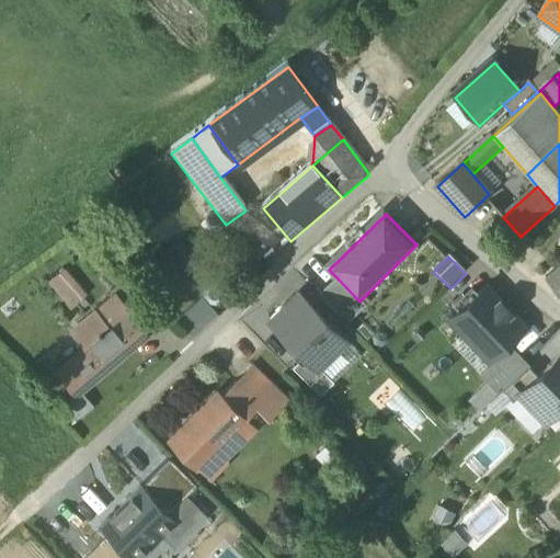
[(559,271),(547,282),(559,297),(559,271)]
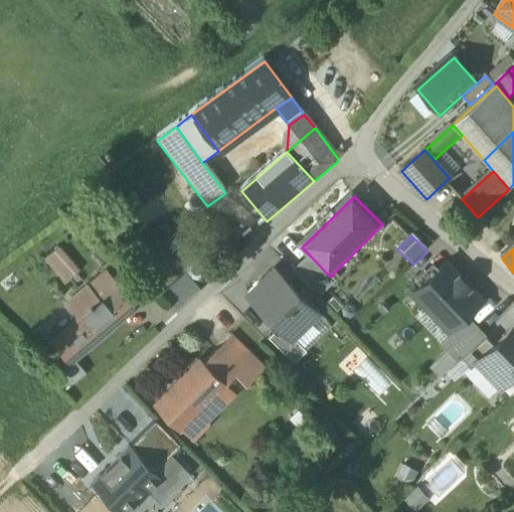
[(311,257),(293,274),(320,301),(337,284),(330,277),(311,257)]
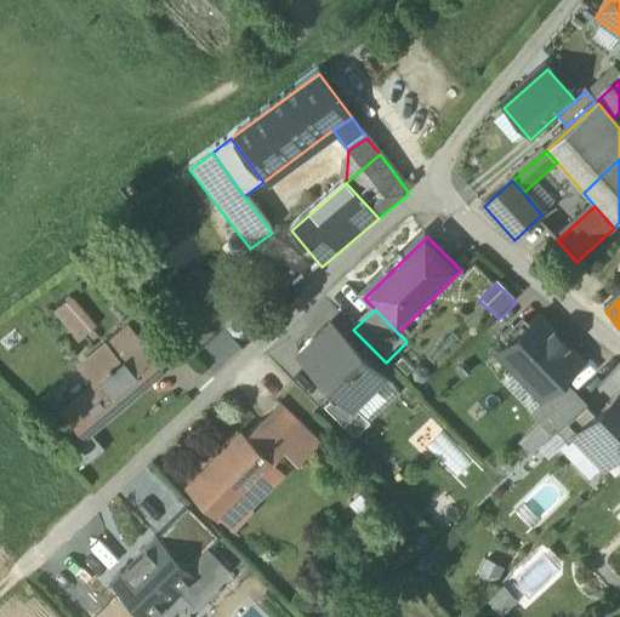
[(90,336),(67,310),(58,319),(80,344),(90,336)]
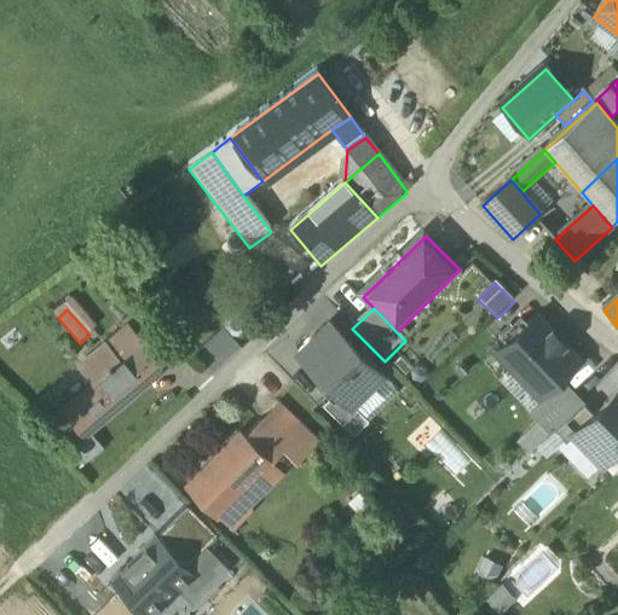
[(536,319),(497,357),(515,376),(517,373),(542,400),(579,364),(536,319)]
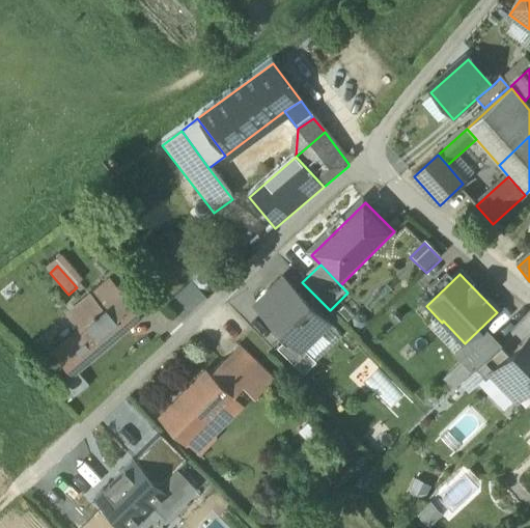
[(328,326),(283,281),(257,308),(289,340),(301,352),(302,351),(328,326)]
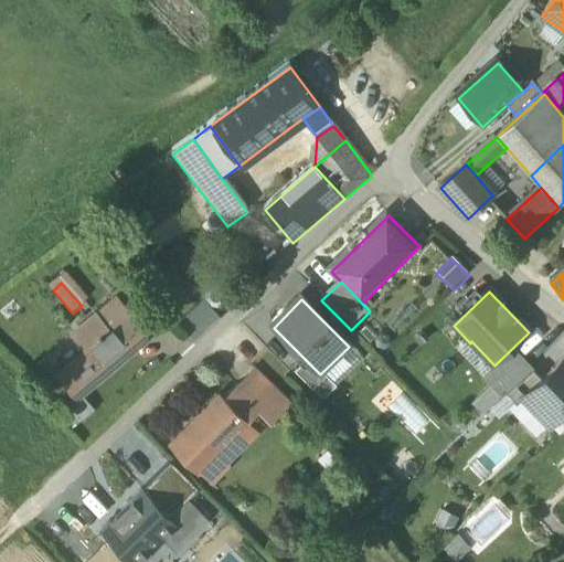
[(116,304),(80,336),(93,351),(129,320),(116,304)]
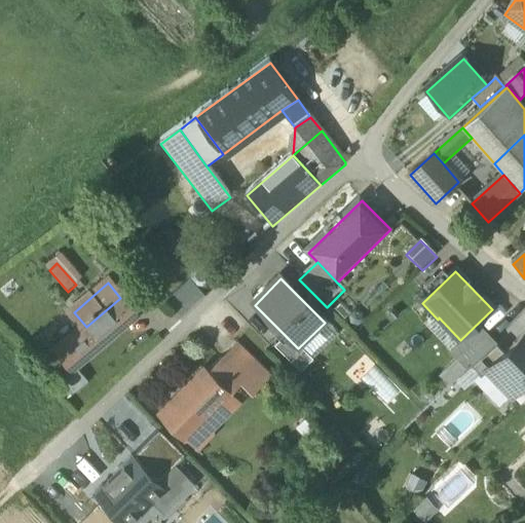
[(120,298),(86,327),(103,347),(141,315),(139,311),(135,315),(120,298)]
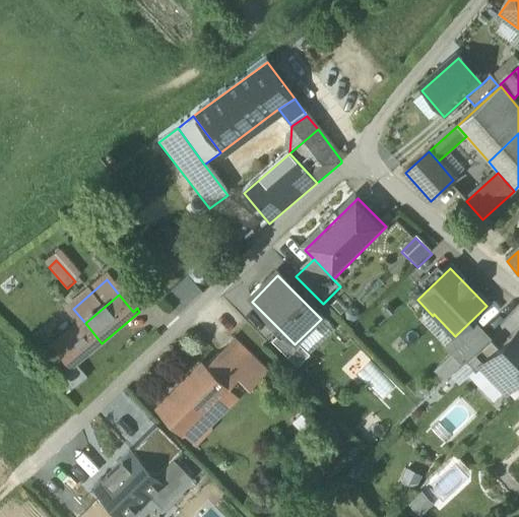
[(102,343),(85,323),(55,348),(72,369),(102,343)]
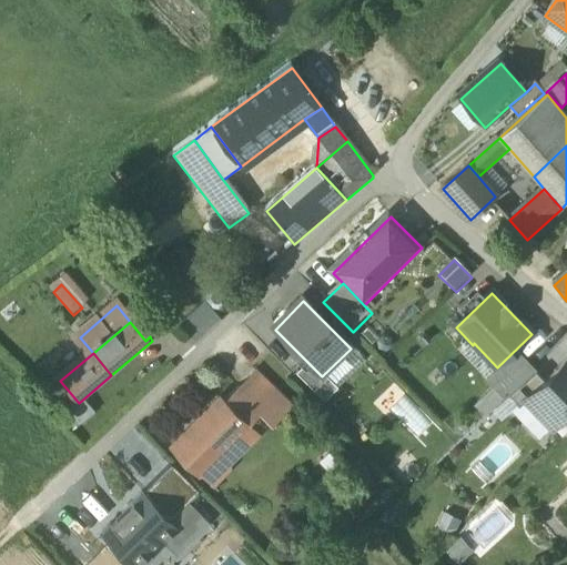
[(516,353),(486,382),(506,402),(509,400),(536,373),(516,353)]
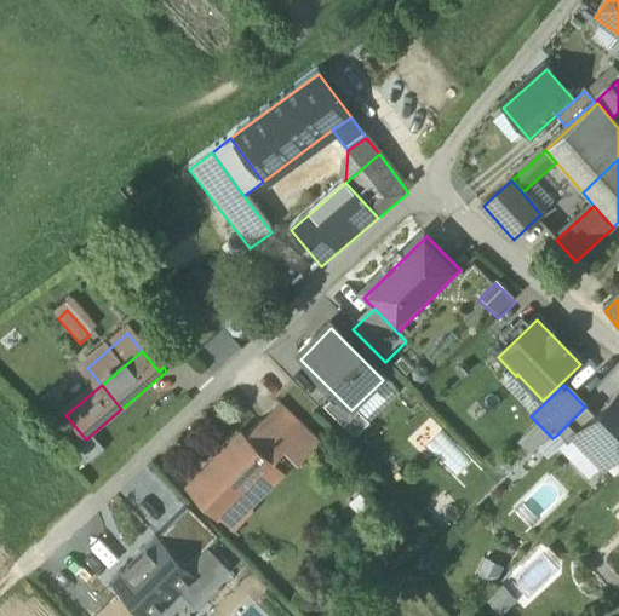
[(618,395),(595,418),(574,437),(577,439),(605,468),(618,454),(618,395)]
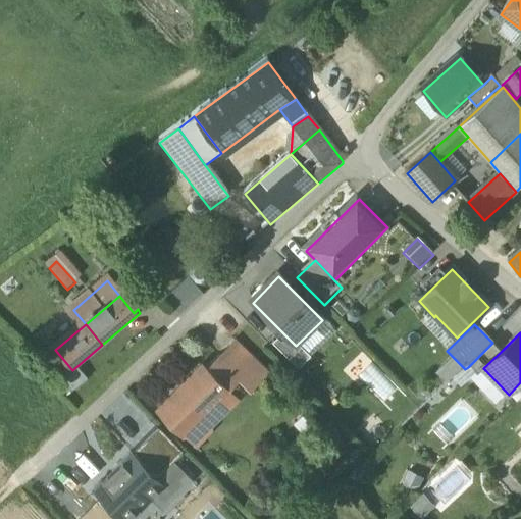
[(296,346),(284,334),(273,346),(299,372),(311,360),(297,345),(296,346)]
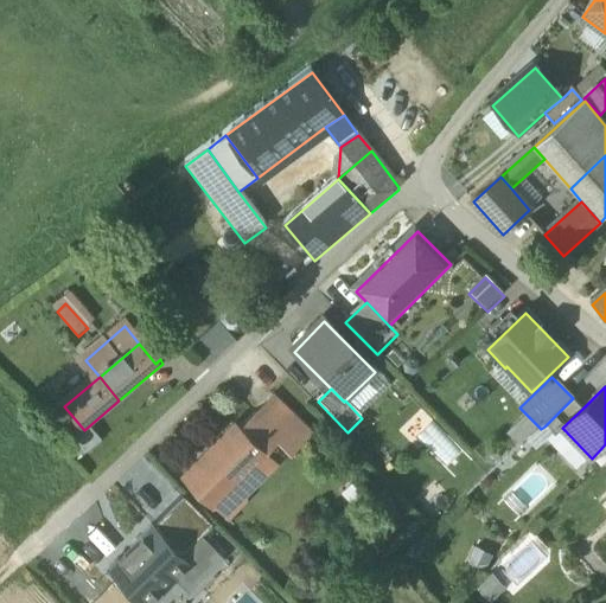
[(573,398),(544,427),(555,438),(565,430),(562,428),(582,409),(573,398)]
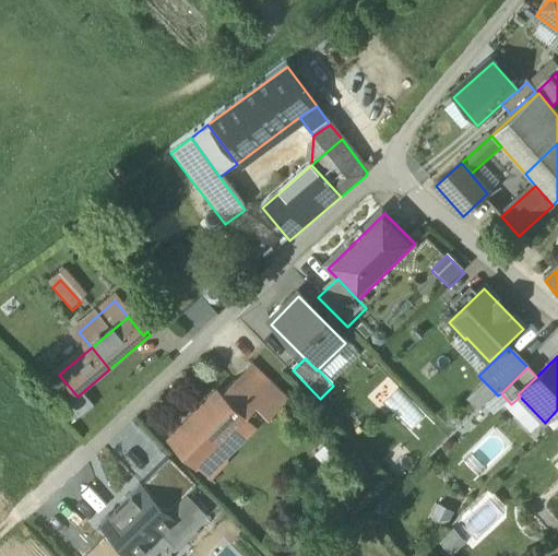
[(274,392),(250,368),(220,399),(244,423),(274,392)]
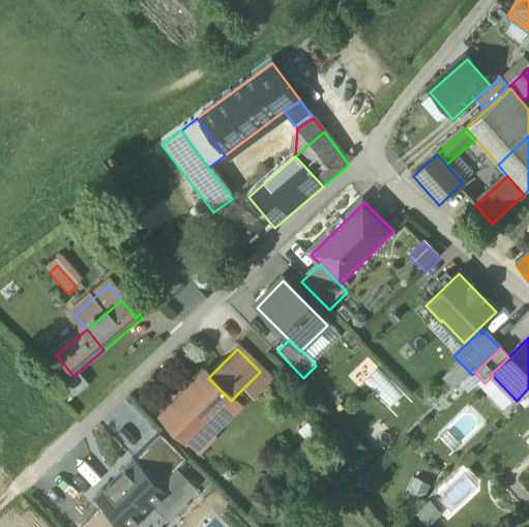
[(208,378),(165,422),(187,445),(231,401),(208,378)]
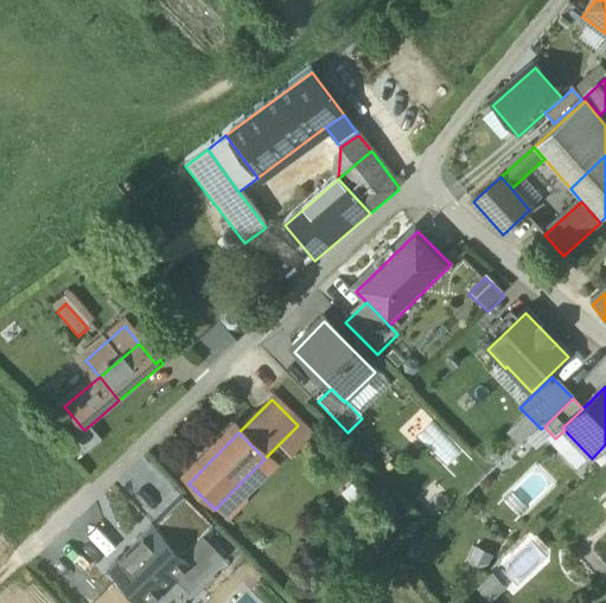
[(265,459),(215,510),(234,527),(284,478),(265,459)]
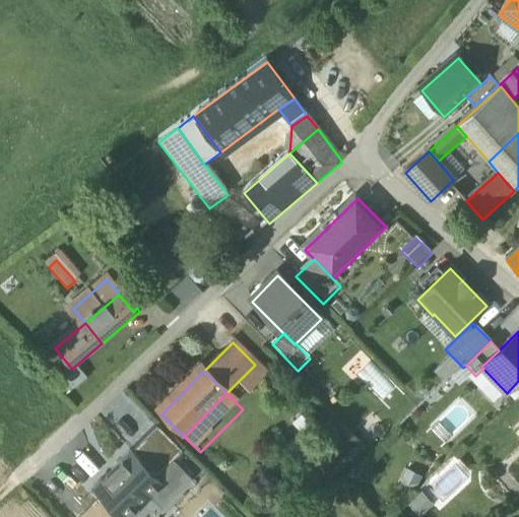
[(184,454),(158,429),(132,455),(157,480),(175,462),(184,454)]
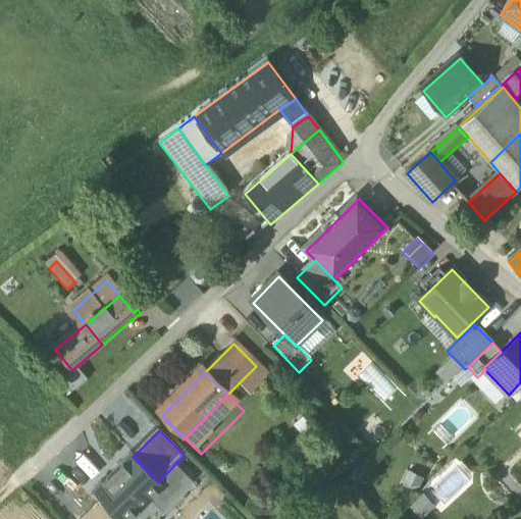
[(158,482),(133,457),(95,495),(119,518),(134,518),(151,503),(165,488),(158,482)]
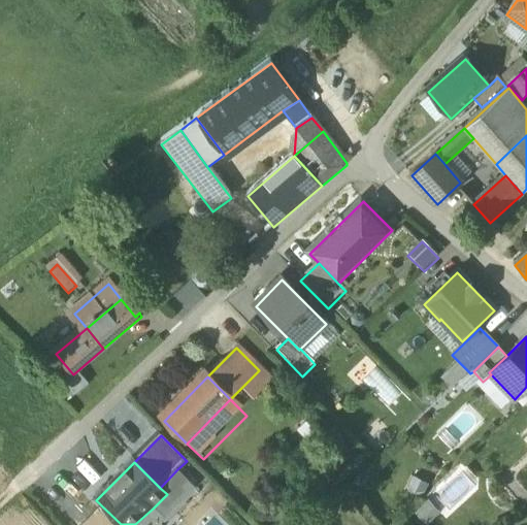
[(177,469),(160,488),(167,494),(153,509),(166,521),(198,490),(177,469)]
